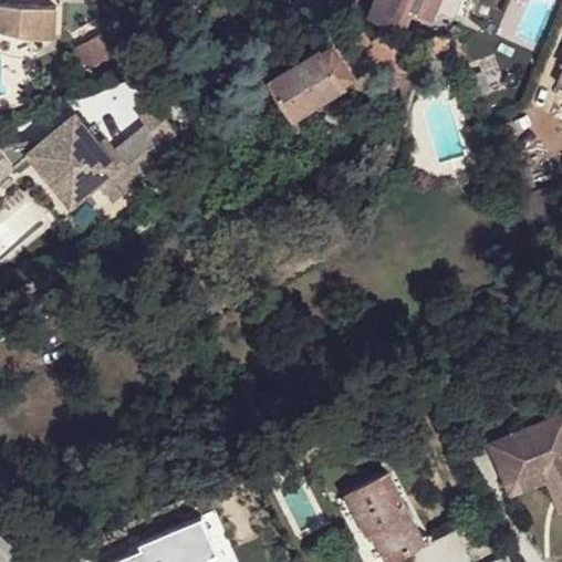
[(377,0),(375,7),(367,25),(386,33),(386,32),(403,33),(409,18),(432,24),(441,0),(377,0)]
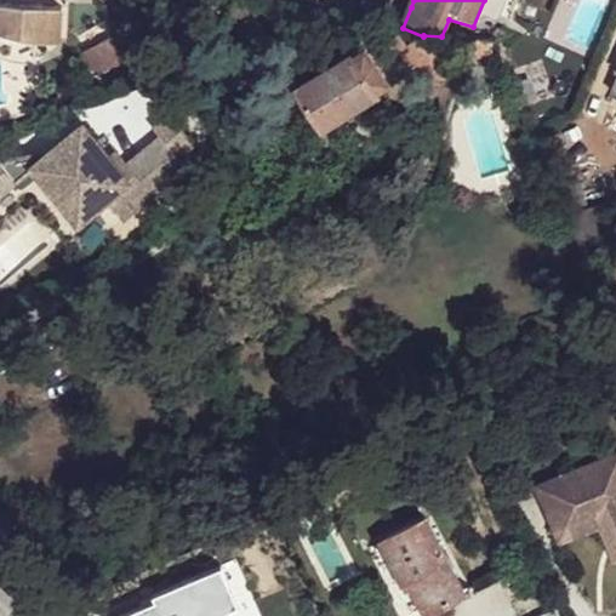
[(0,34),(61,39),(62,10),(0,6),(0,34)]
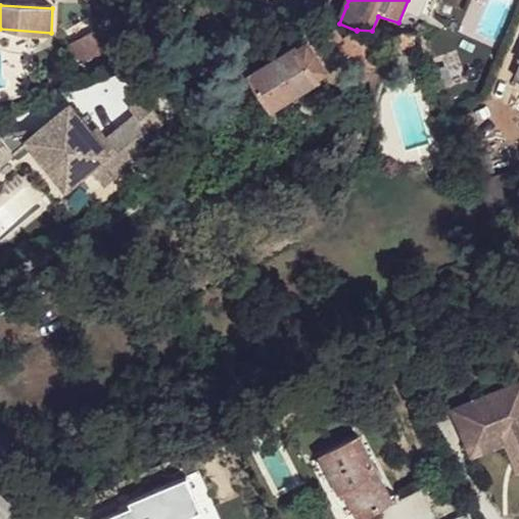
[(90,28),(73,45),(88,62),(106,44),(90,28)]
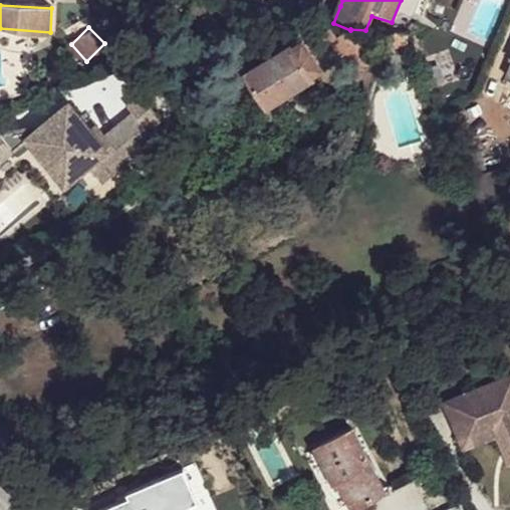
[(304,72),(314,65),(297,38),(286,45),(304,72)]
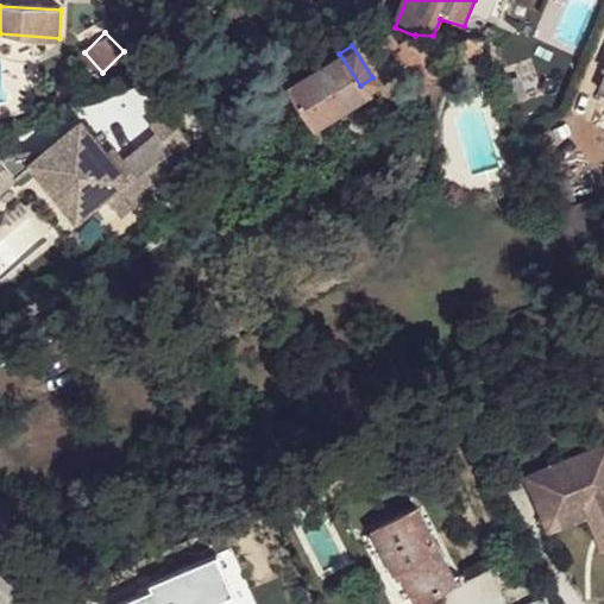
[(362,89),(360,86),(339,54),(338,51),(285,85),(309,123),(362,89)]
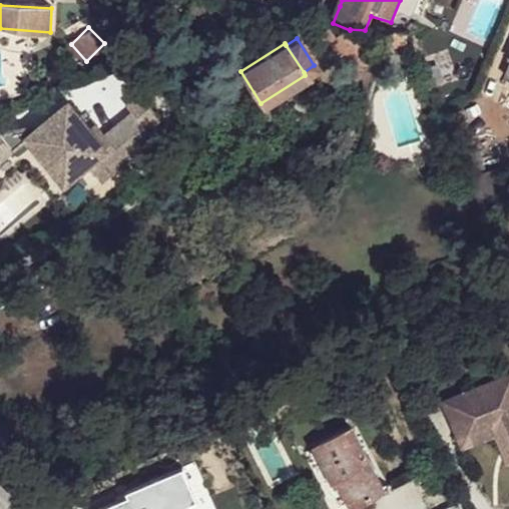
[(125,115),(137,129),(149,119),(130,97),(119,107),(125,115)]
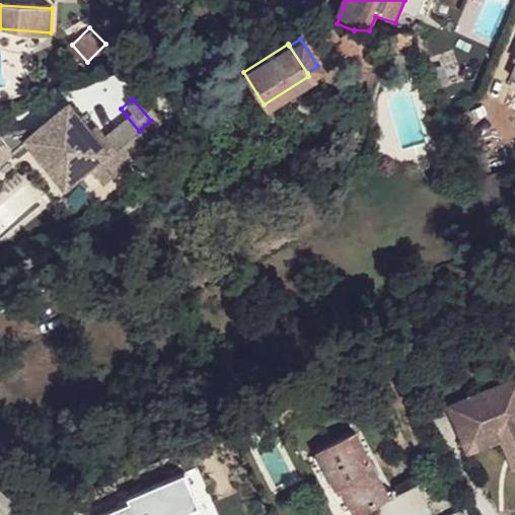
[(127,117),(95,144),(64,108),(29,138),(0,138),(0,162),(21,144),(61,190),(85,169),(100,187),(150,144),(139,131),(127,117)]
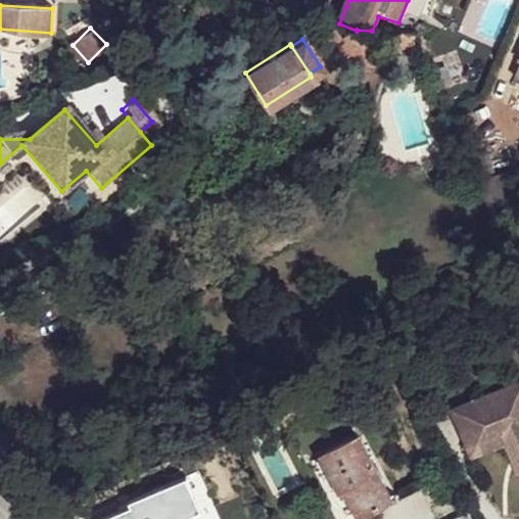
[(518,386),(451,416),(467,454),(501,438),(505,449),(518,478),(518,477),(518,386)]
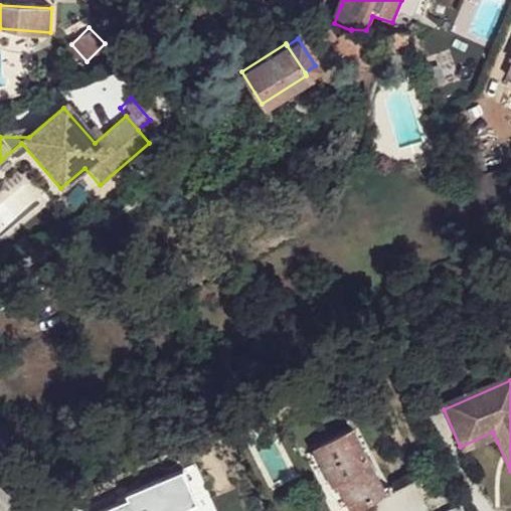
[(295,418),(291,409),(276,416),(280,426),(295,418)]
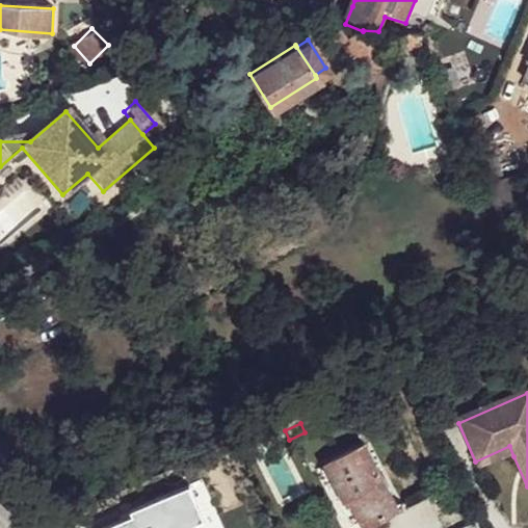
[(509,446),(475,462),(478,471),(513,456),(509,446)]
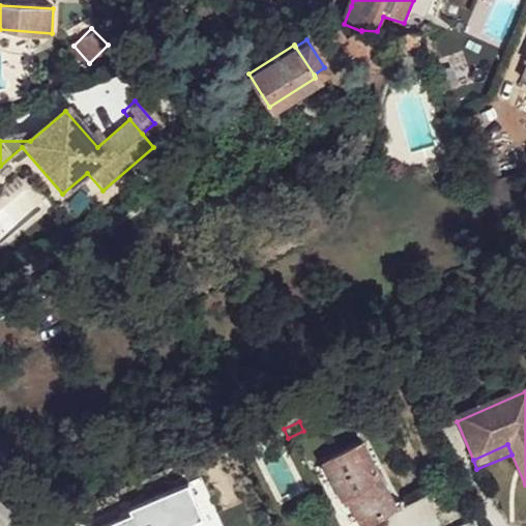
[(381,486),(376,475),(362,450),(324,470),(331,486),(342,506),(347,504),(358,525),(377,525),(379,524),(396,515),(381,486)]
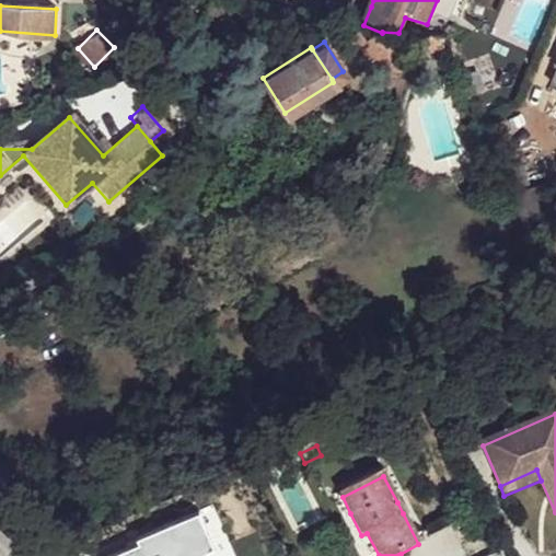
[(207,489),(174,502),(182,518),(212,504),(207,489)]
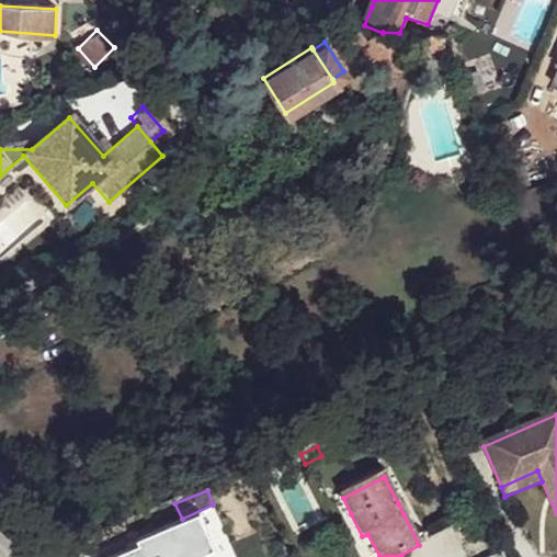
[(404,501),(398,503),(404,514),(409,511),(404,501)]
